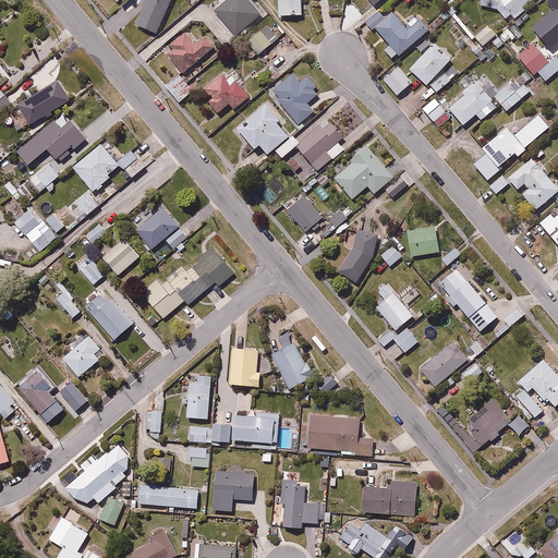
[(171,0),(146,0),(135,24),(157,34),(171,0)]
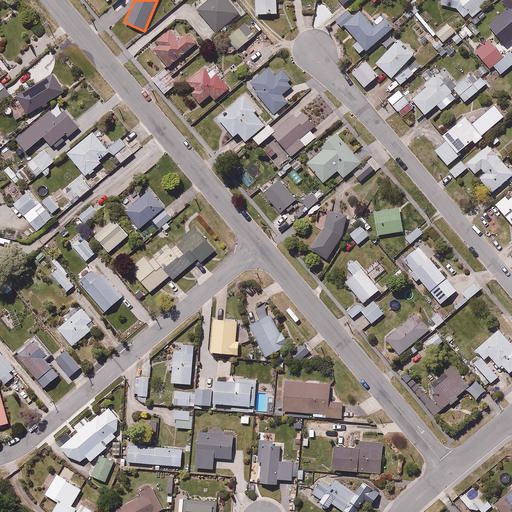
[(239,14),(227,0),(208,0),(197,10),(217,33),(239,14)]
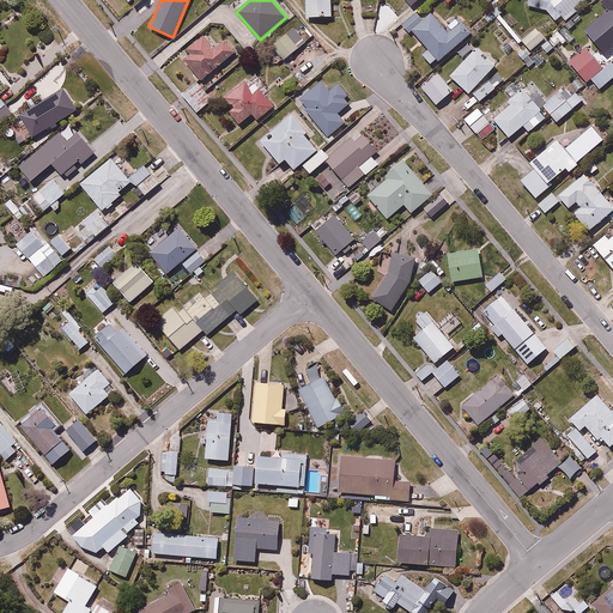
[(332,19),(331,0),(304,0),(305,19),(332,19)]
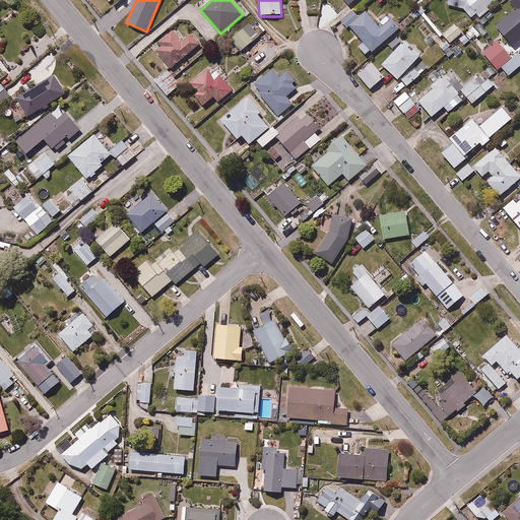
[(490,4),(495,0),(448,0),(448,2),(466,7),(473,16),(478,12),(482,16),(493,8),(490,4)]
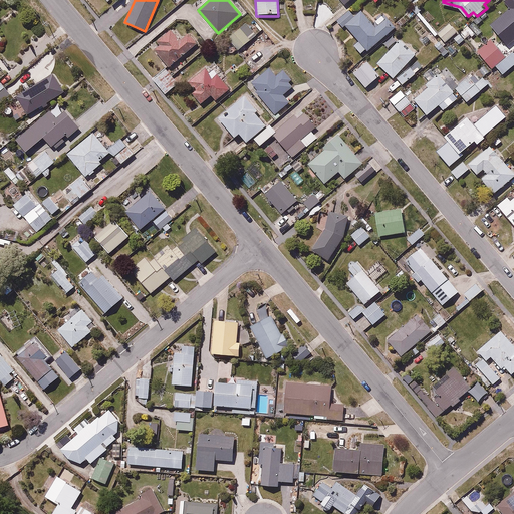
[(500,26),(503,24),(513,35),(513,0),(500,0),(493,7),(502,17),(496,22),(500,26)]
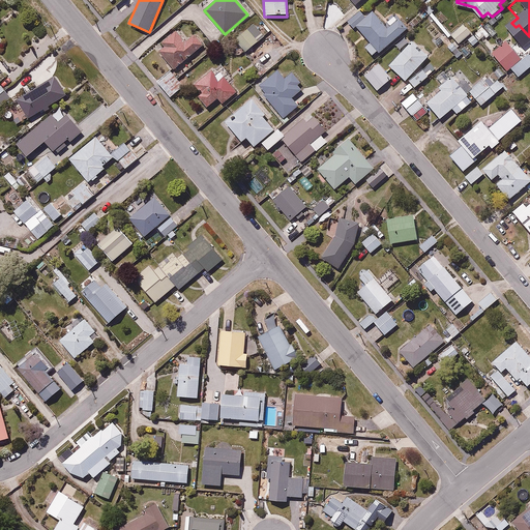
[(382,54),(410,27),(396,12),(388,21),(377,8),(370,16),(362,8),(347,23),(355,31),(359,28),(372,41),(367,46),(376,54),(379,51),(382,54)]
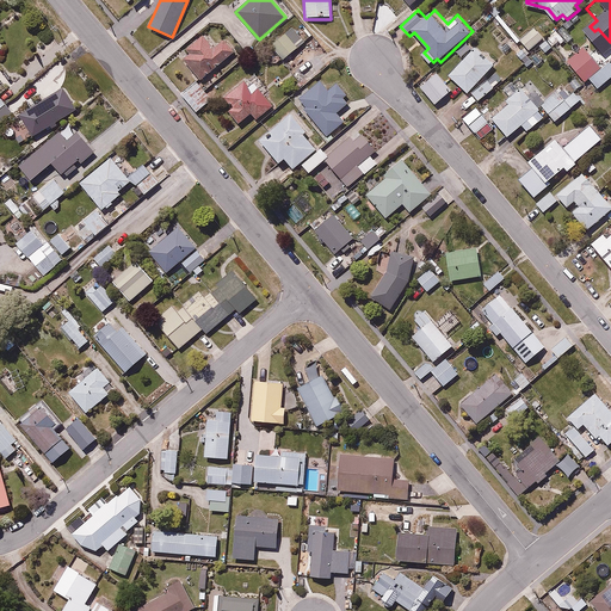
[(579,29),(569,18),(539,44),(549,55),(579,29)]
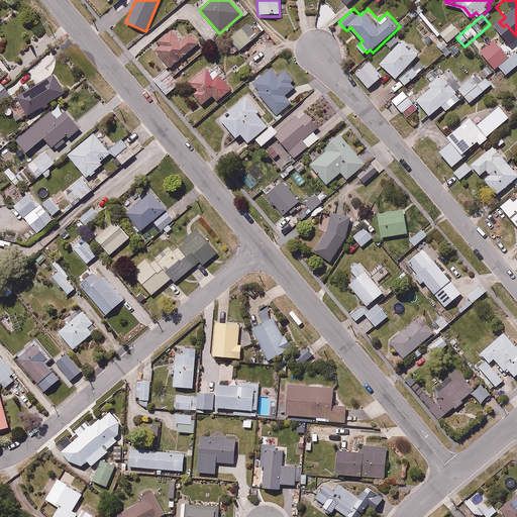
[(448,41),(461,30),(454,22),(442,33),(448,41)]
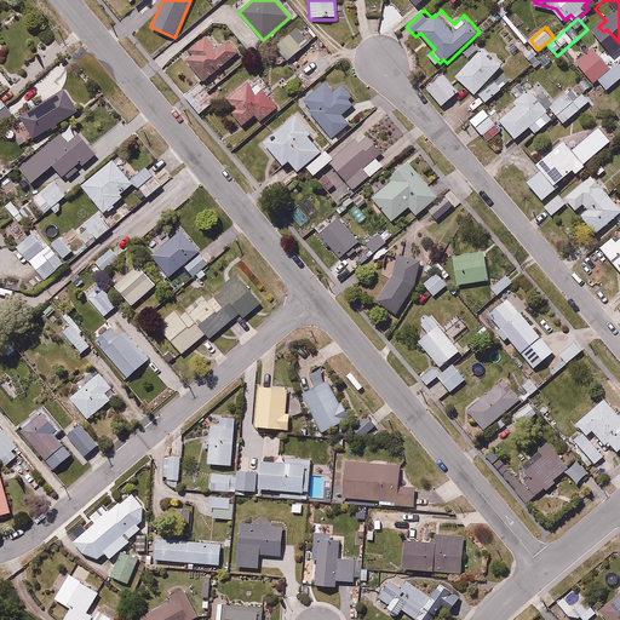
[(296,28),(275,46),(287,62),(309,42),(296,28)]
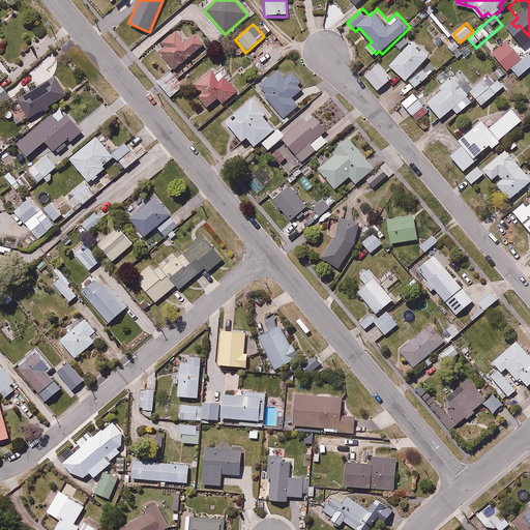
[(177,70),(209,43),(198,30),(187,38),(179,27),(162,41),(165,46),(160,50),(177,70)]
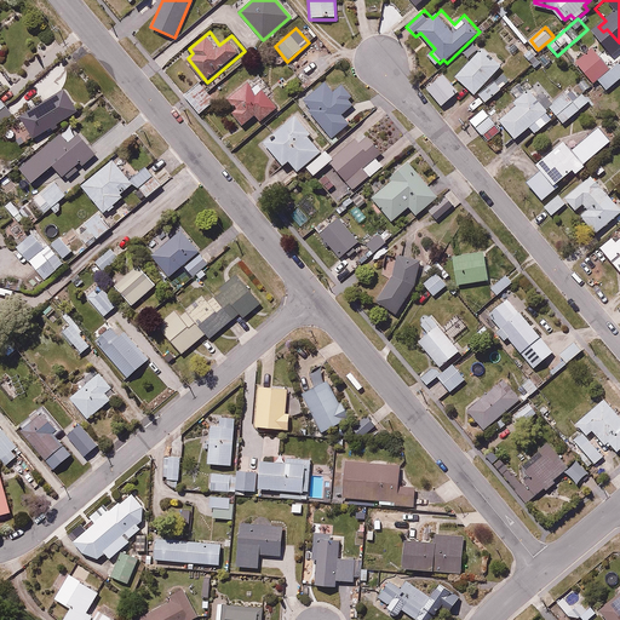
[(493,78),(505,65),(484,46),(457,75),(487,103),(503,87),(493,78)]
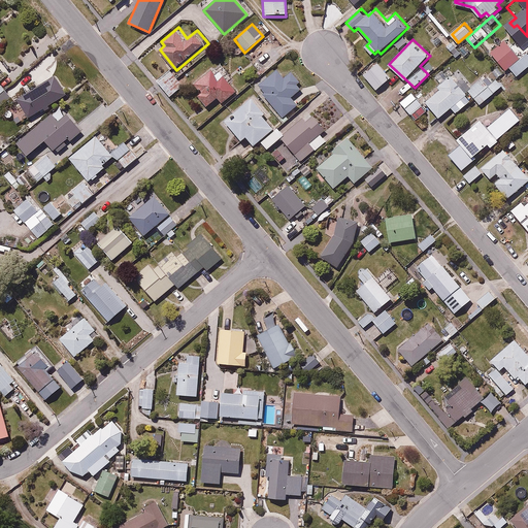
[(518,75),(527,67),(527,52),(521,58),(506,39),(489,53),(504,72),(510,67),(518,75)]
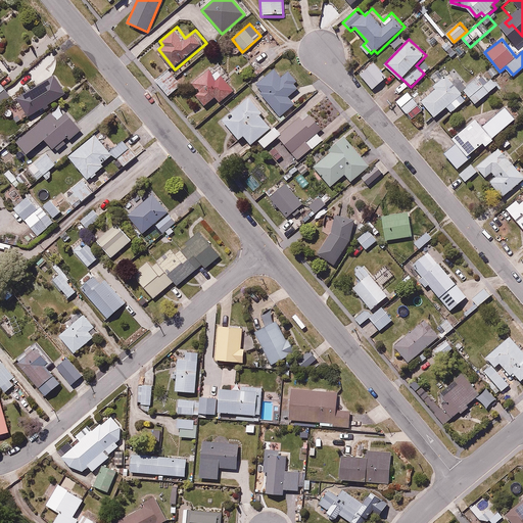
[(182,86),(168,69),(156,80),(170,96),(182,86)]
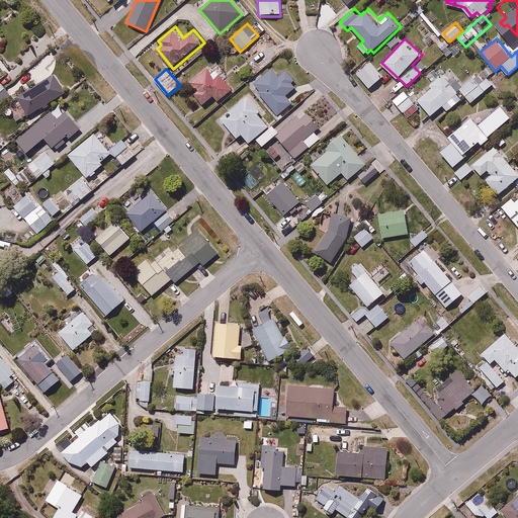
[(259,92),(259,95),(276,116),(291,104),(285,96),(295,87),(292,83),(294,81),(285,71),(278,77),(271,69),(253,85),(259,92)]
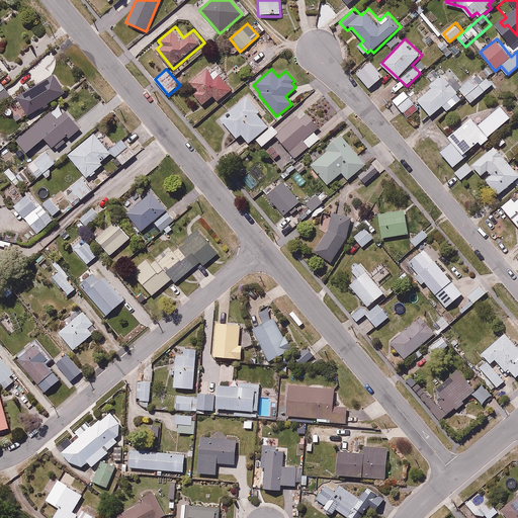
[(211,76),(207,70),(190,82),(197,92),(193,95),(201,105),(212,97),(218,103),(233,92),(218,72),(211,76)]
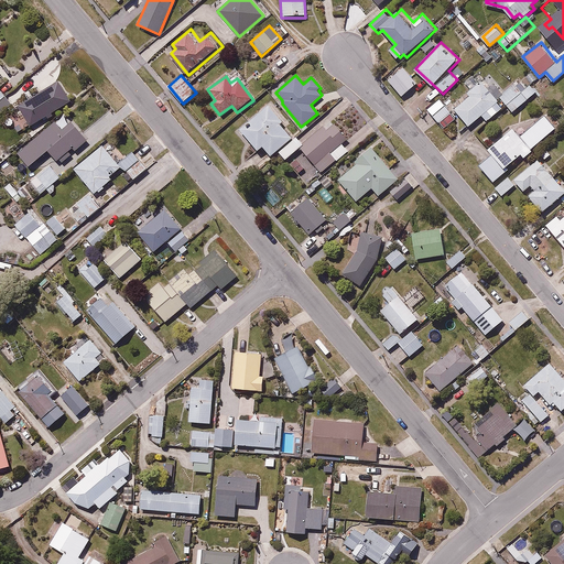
[(74,100),(62,79),(21,102),(33,125),(74,100)]
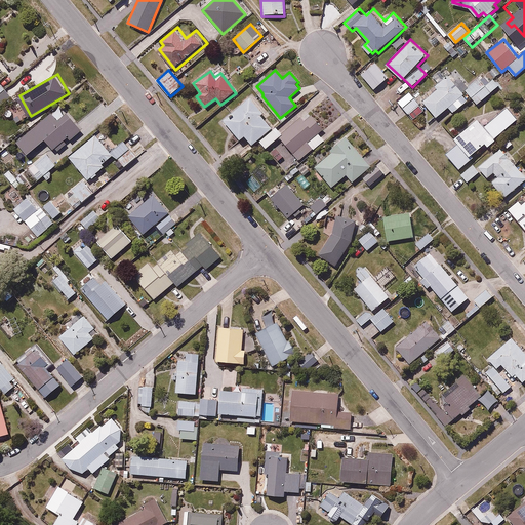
[(469,101),(448,76),(435,87),(437,90),(421,103),(436,119),(448,109),(452,114),(469,101)]
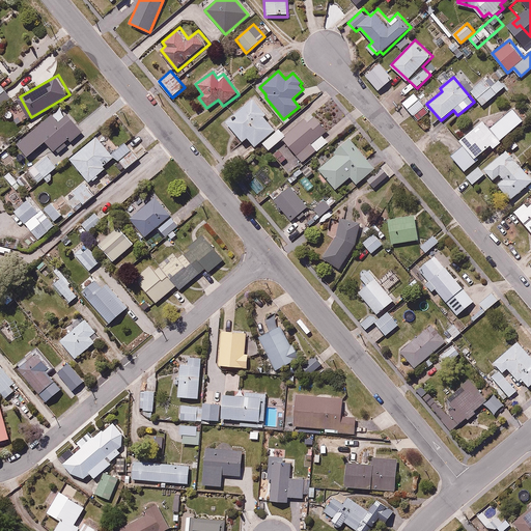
[(482,107),(504,87),(498,81),(492,87),(484,80),(471,92),(482,107)]
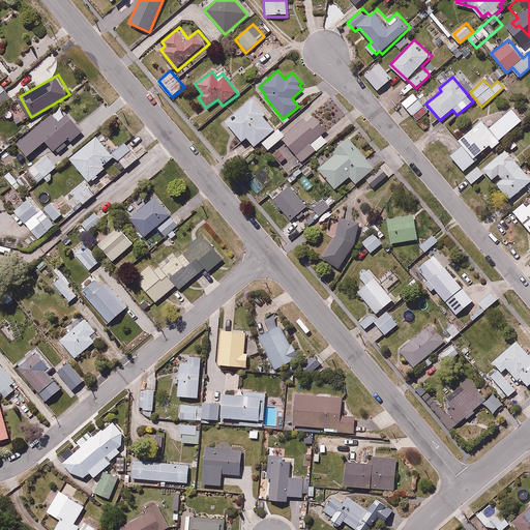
[(0,108),(13,97),(0,82),(0,108)]
